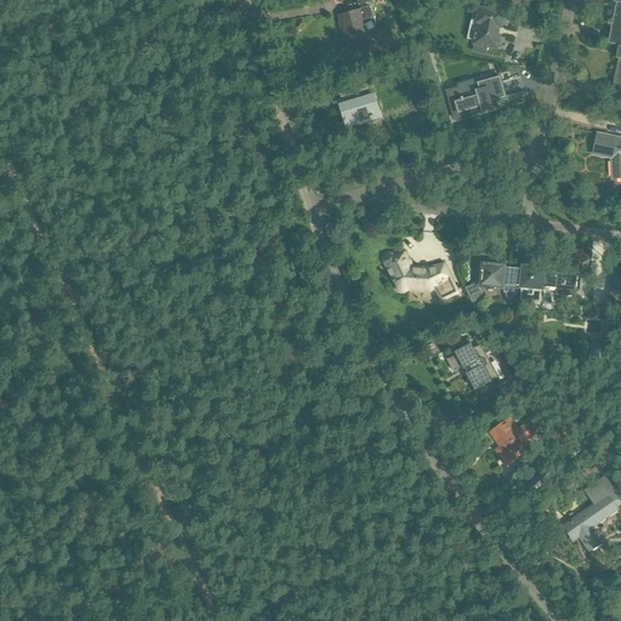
[(620,46),(620,0),(614,0),(614,1),(616,3),(610,33),(611,33),(609,43),(608,43),(608,44),(620,46)]
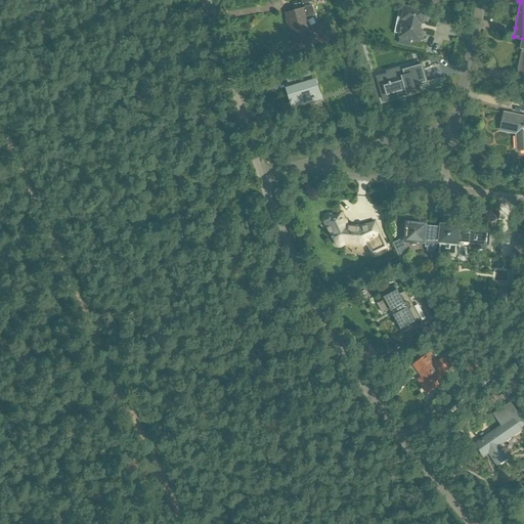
[(308,31),(304,17),(313,14),(311,6),(287,13),(296,47),(303,44),(304,47),(333,39),(328,24),(310,29),(311,30),(308,31)]
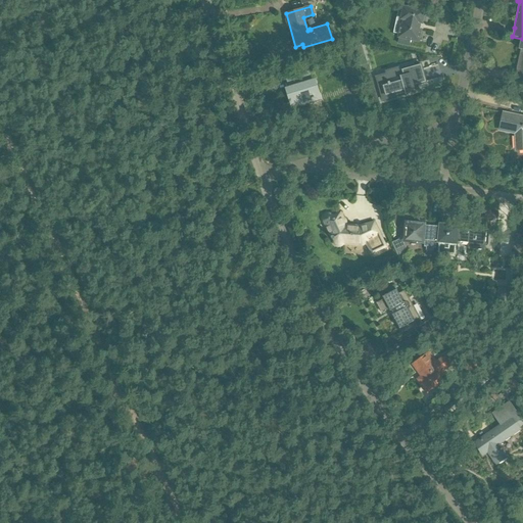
[(418,42),(421,31),(419,30),(420,24),(422,25),(424,12),(420,11),(420,9),(409,7),(409,9),(405,8),(401,19),(405,20),(402,33),(400,33),(399,38),(400,38),(398,44),(409,46),(411,40),(418,42)]
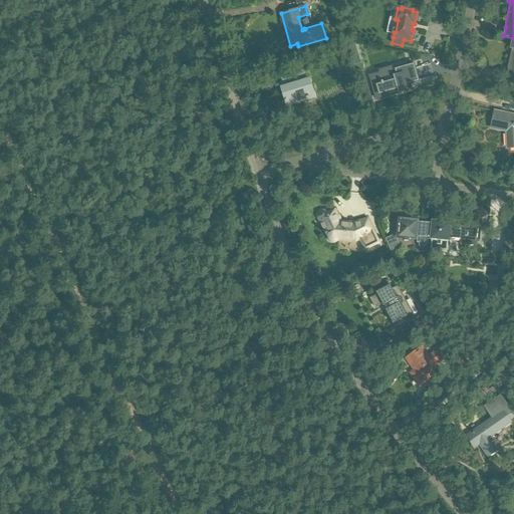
[(513,46),(513,48),(512,48),(504,83),(513,84),(513,46)]
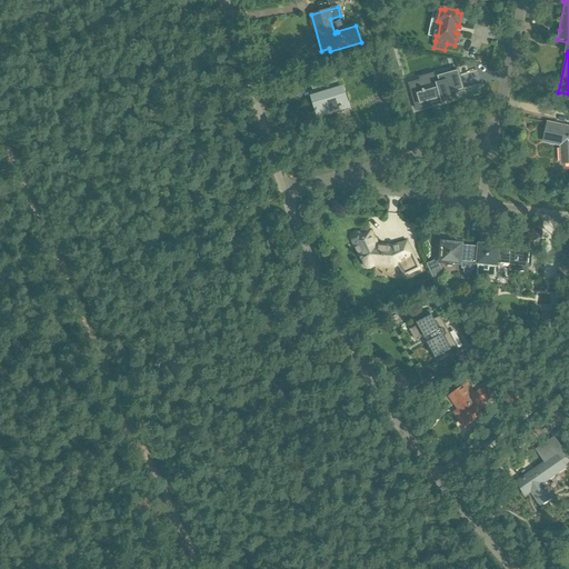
[(440,101),(451,98),(449,93),(463,90),(458,70),(437,77),(439,83),(436,85),(437,88),(425,91),(425,89),(423,89),(421,81),(410,85),(417,109),(428,106),(428,102),(440,99),(440,101)]
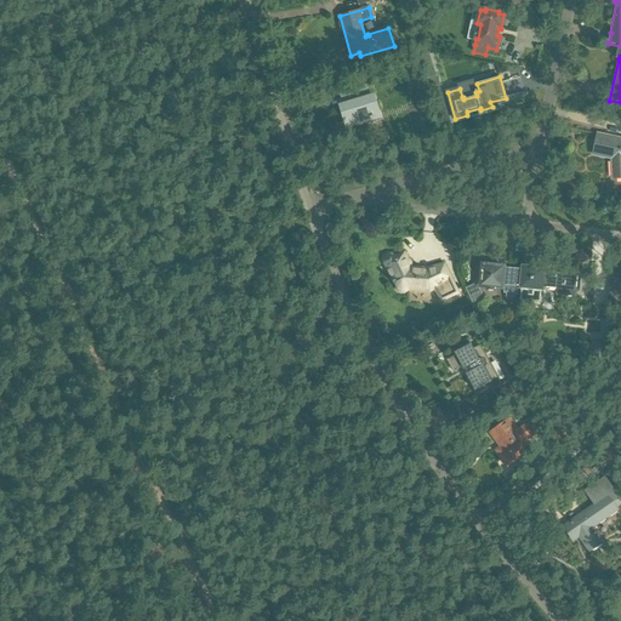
[(368,89),(366,86),(342,93),(347,109),(343,112),(348,126),(366,120),(365,117),(379,113),(374,93),(370,95),(368,90),(368,89)]
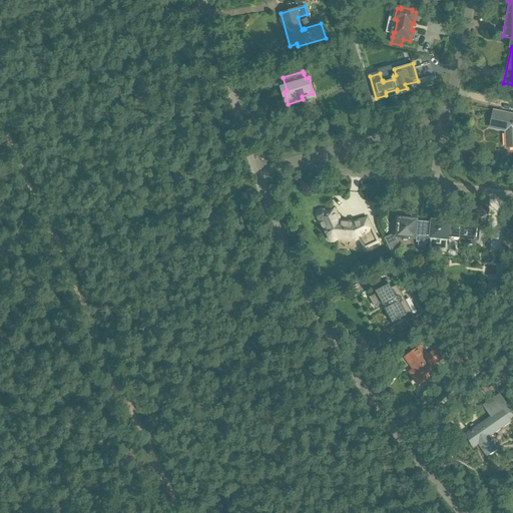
[(512,114),(494,111),(490,127),(505,130),(507,147),(512,146),(512,114)]
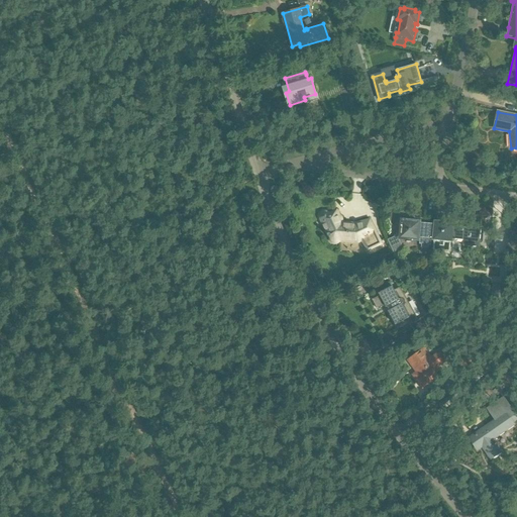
[(338,242),(339,241),(358,242),(369,235),(376,246),(381,244),(370,220),(355,224),(342,223),(336,211),(329,214),(328,213),(327,213),(327,212),(326,212),(325,212),(324,212),(323,213),(322,213),(321,214),(320,216),(320,217),(320,219),(321,221),(328,234),(327,234),(328,236),(329,236),(331,241),(332,242),(333,242),(335,243),(336,242),(337,242),(338,242)]
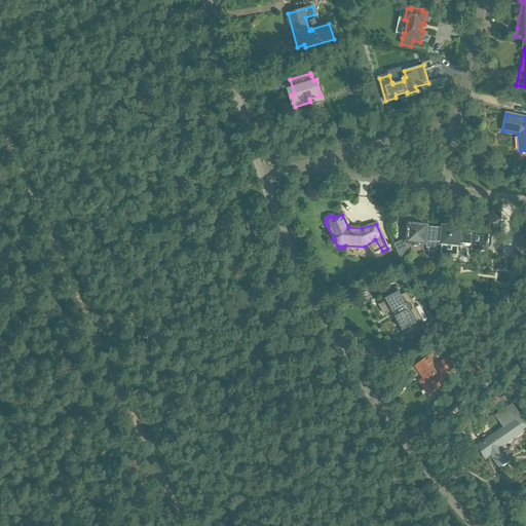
[(441,243),(443,228),(409,225),(407,242),(424,245),(424,243),(426,243),(426,249),(428,249),(428,252),(436,253),(436,250),(439,250),(439,243),(441,243)]
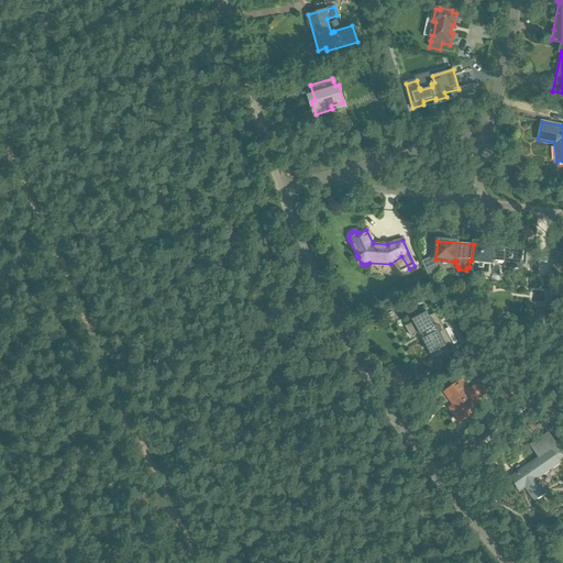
[(472,263),(472,271),(492,273),(493,261),(505,262),(504,266),(504,268),(516,269),(521,269),(522,262),(523,247),(514,246),(514,249),(505,247),(493,246),(493,245),(493,244),(474,242),(474,244),(473,258),(473,261),(472,263)]
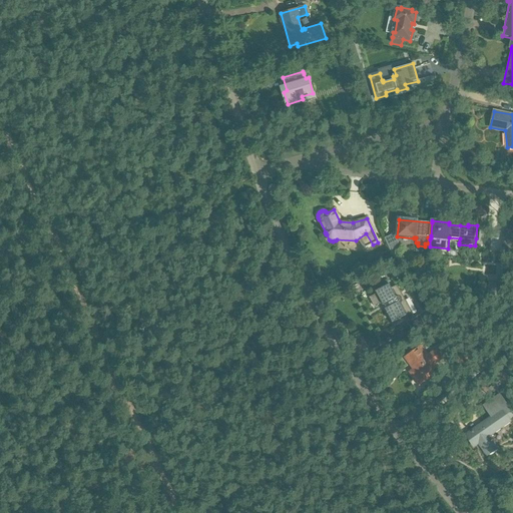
[(512,238),(512,230),(504,230),(503,237),(512,238)]
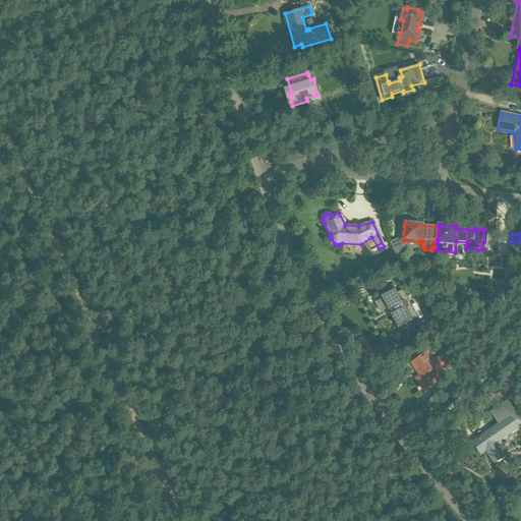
[(396,254),(406,250),(400,237),(390,242),(396,254)]
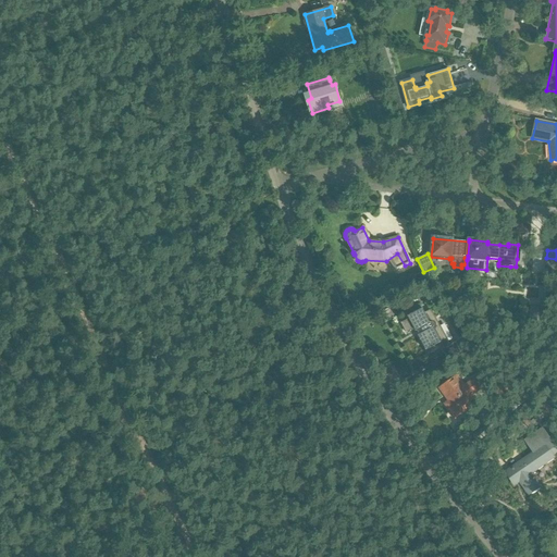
[(408,319),(400,323),(406,333),(413,329),(415,332),(417,331),(419,334),(417,335),(425,350),(438,343),(449,362),(462,355),(455,341),(449,344),(429,307),(422,310),(421,308),(407,317),(408,319)]
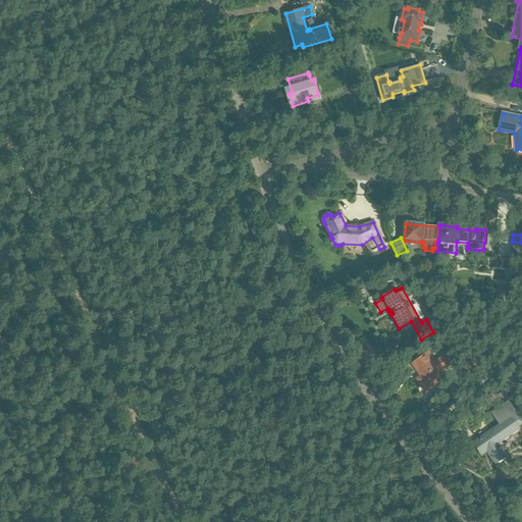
[(498,288),(497,305),(510,306),(511,289),(498,288)]
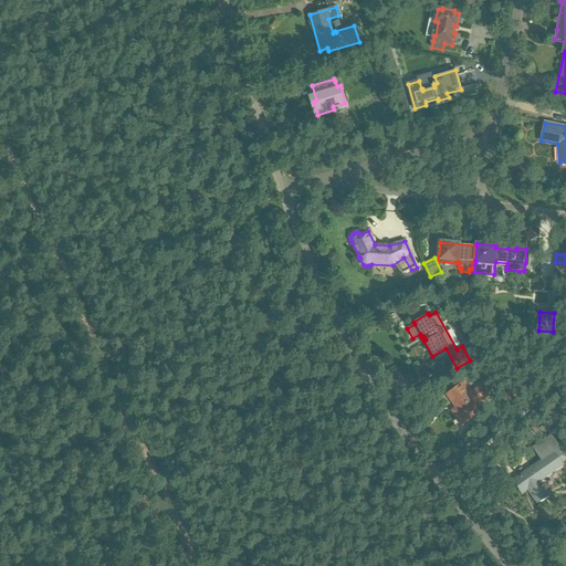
[(472,390),(464,380),(447,394),(457,406),(451,410),(463,427),(481,413),(475,408),(480,405),(479,402),(491,392),(482,383),(472,390)]
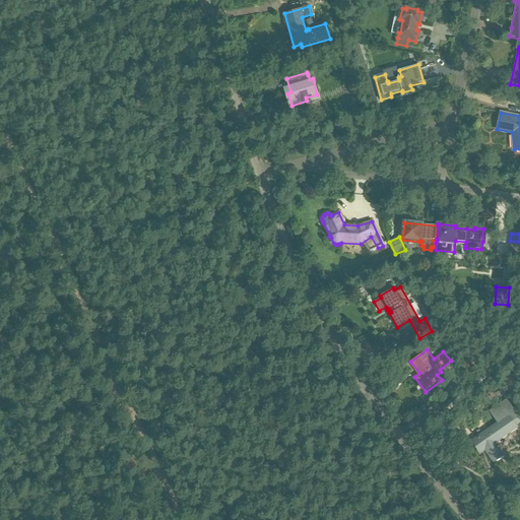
[(505,390),(514,382),(506,373),(497,381),(505,390)]
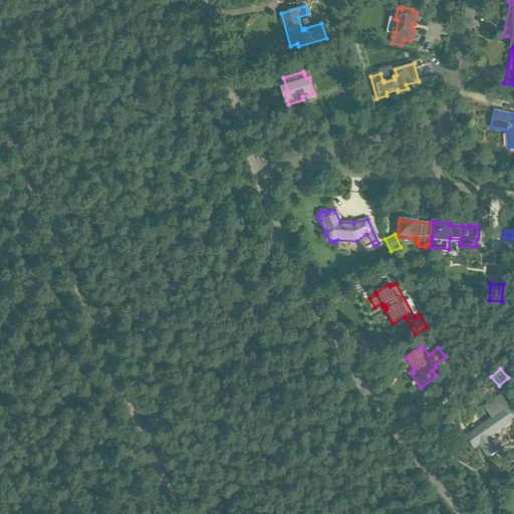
[(513,419),(499,398),(485,408),(493,419),(483,426),(482,425),(467,436),(473,445),(478,442),(488,456),(498,449),(489,437),(510,422),(510,421),(513,419)]
